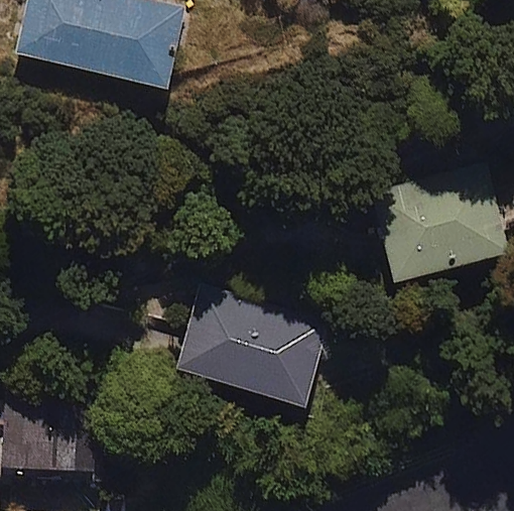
[(186,9),(150,0),(28,0),(15,52),(166,90),(186,9)]
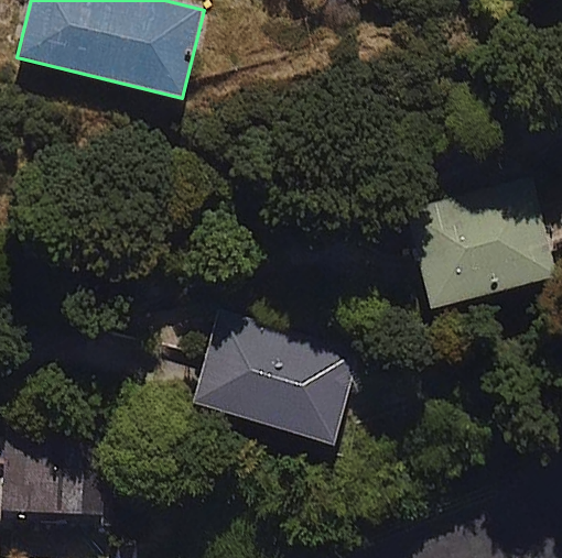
[(555,276),(533,182),(409,209),(430,305),(555,276)]
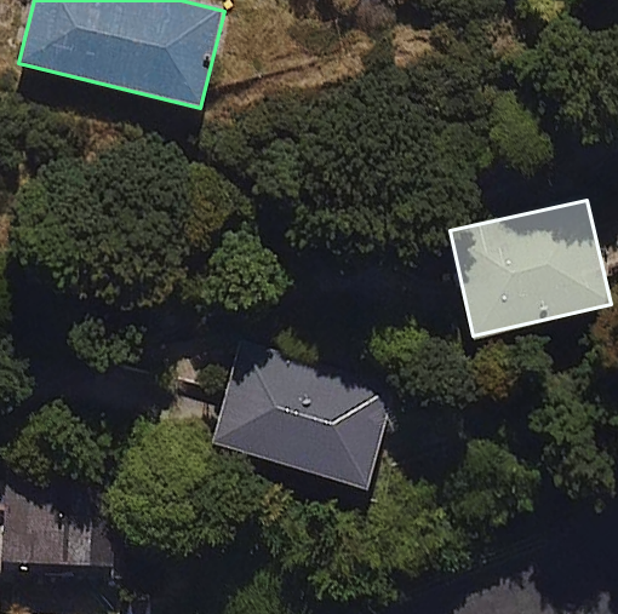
[(396,394),(246,340),(212,439),(362,491),(396,394)]
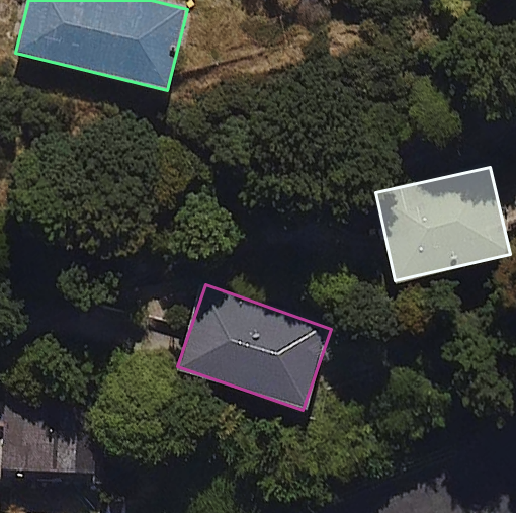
[(95,406),(4,400),(0,460),(0,467),(91,474),(95,406)]
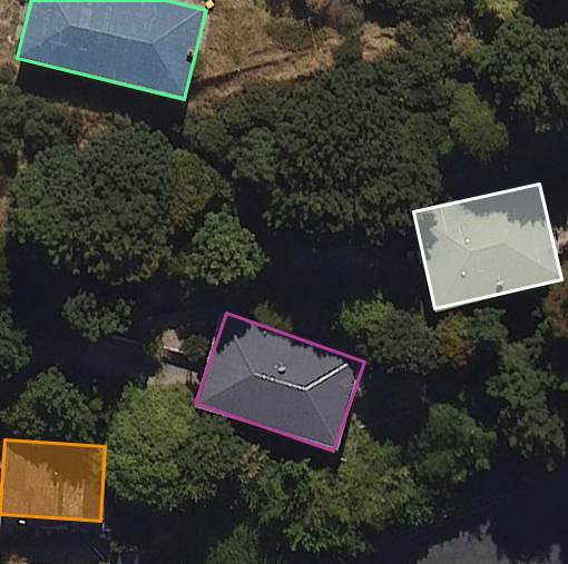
All buildings are outlined.
